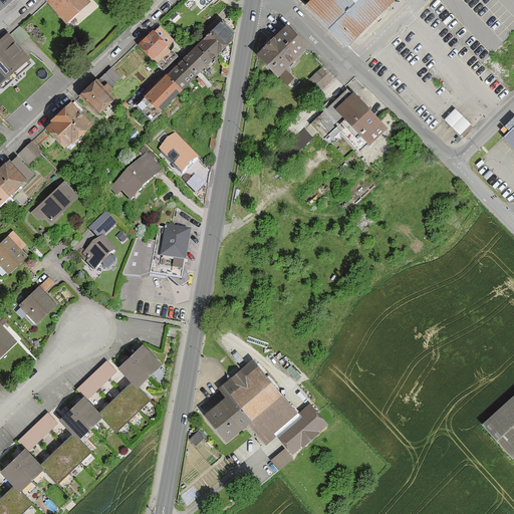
[(50,0),(48,2),(67,22),(89,2),(87,0),(50,0)]
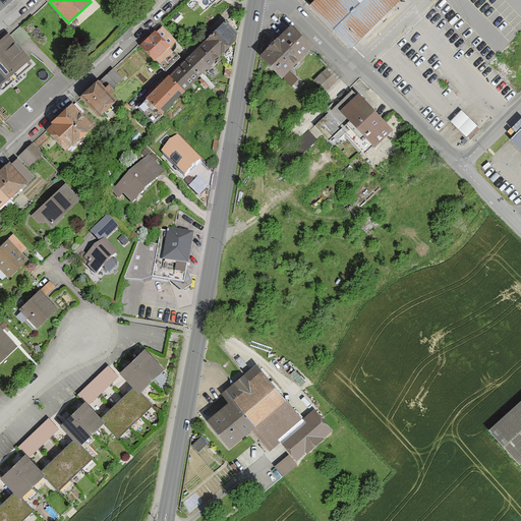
[(319,0),(310,9),(351,52),(404,0),(319,0)]
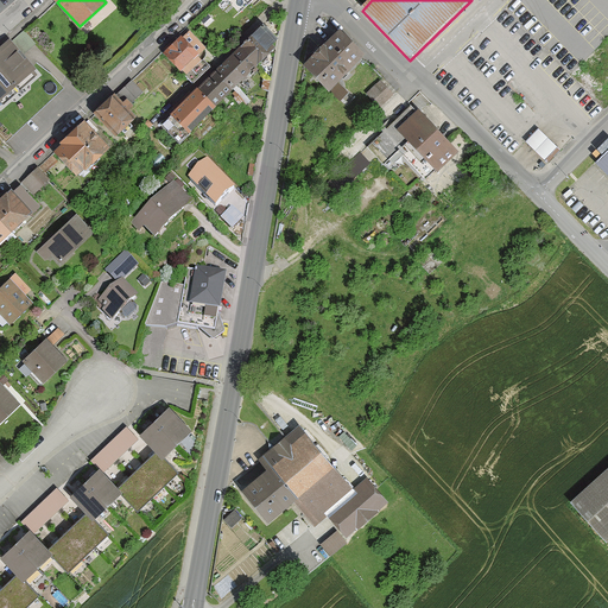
[(214,10),(196,24),(202,31),(208,26),(209,27),(217,20),(214,17),(217,13),(214,10)]
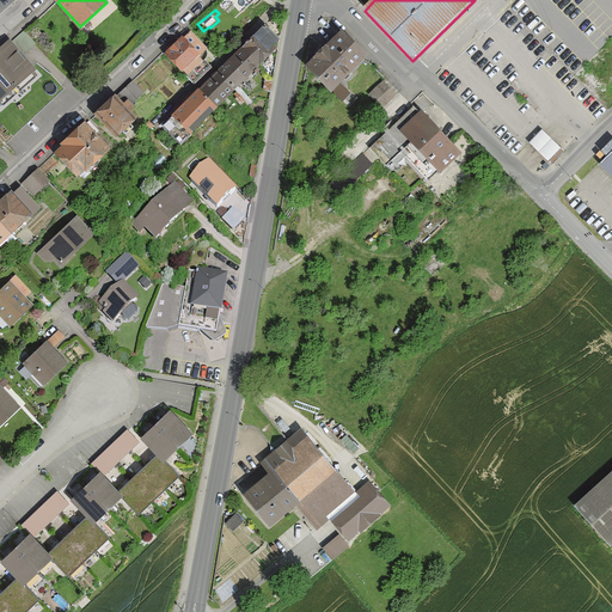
[(264,26),(240,48),(258,67),(277,49),(274,44),(279,41),(264,26)]
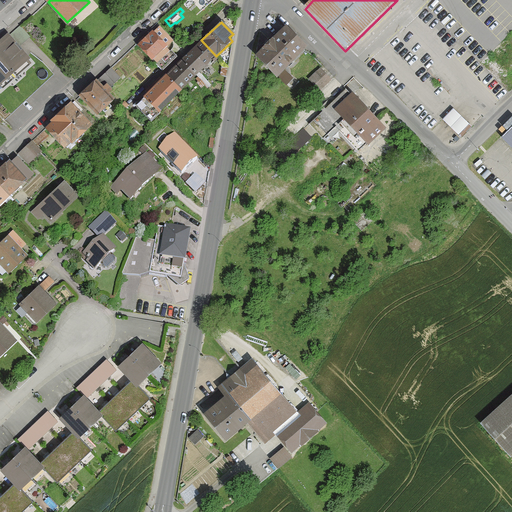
[(170,37),(158,25),(138,44),(161,68),(174,55),(163,44),(170,37)]
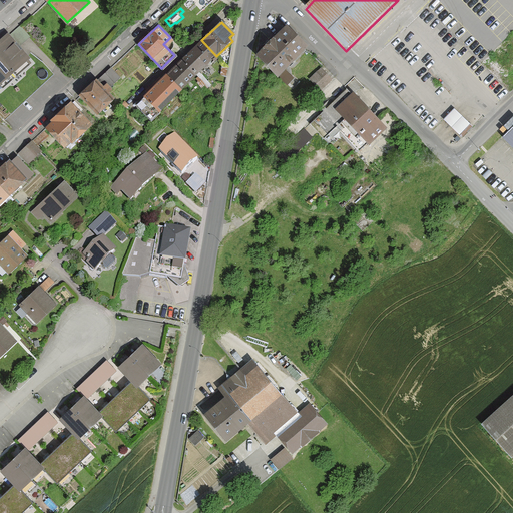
[(307,46),(285,25),(254,55),(286,85),(294,78),(285,68),(307,46)]
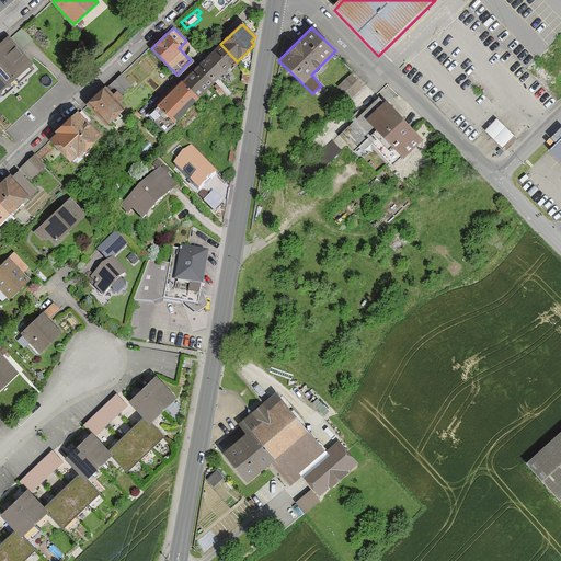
[(10,36),(0,45),(0,93),(3,96),(32,71),(29,67),(33,63),(10,36)]
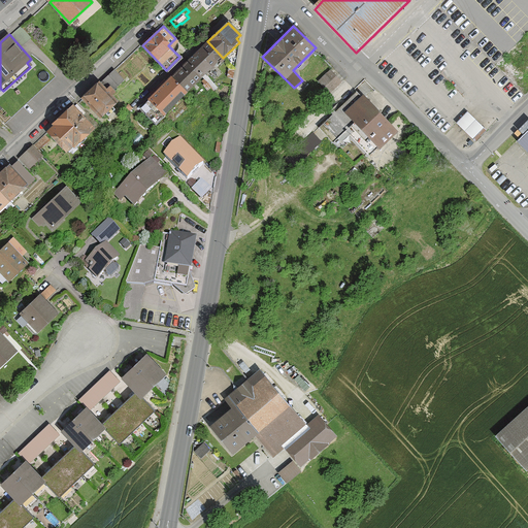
[(223,58),(207,41),(190,59),(205,74),(223,58)]
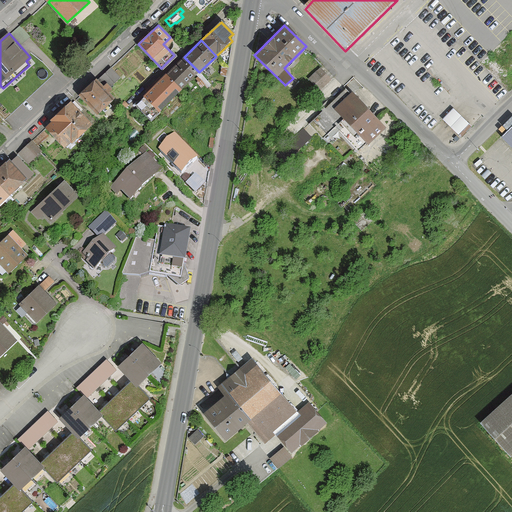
[(199,72),(184,57),(164,76),(179,91),(199,72)]
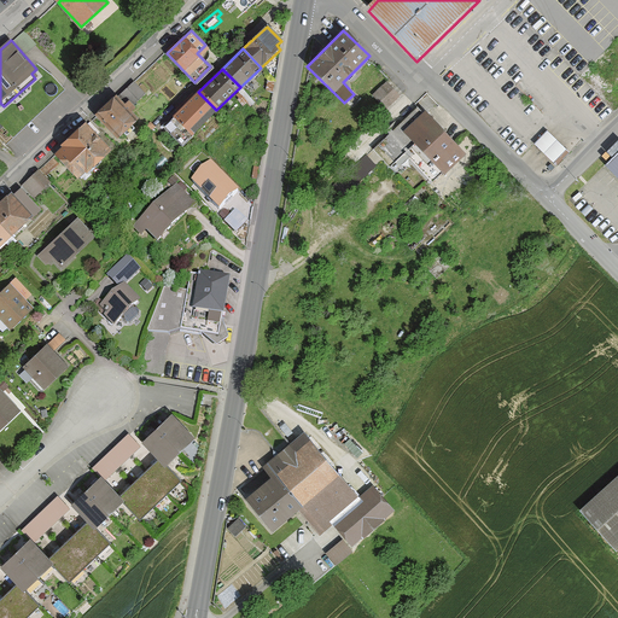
[(144,94),(133,82),(116,98),(114,95),(94,114),(116,138),(122,133),(124,136),(133,129),(130,126),(136,120),(129,112),(134,109),(130,106),(144,94)]
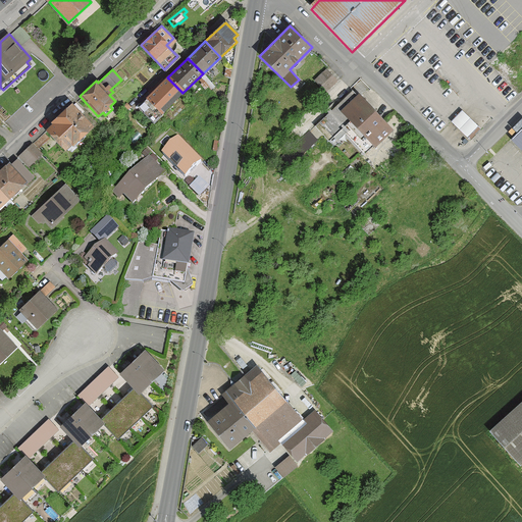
[(337,82),(326,69),(315,81),(326,92),(337,82)]
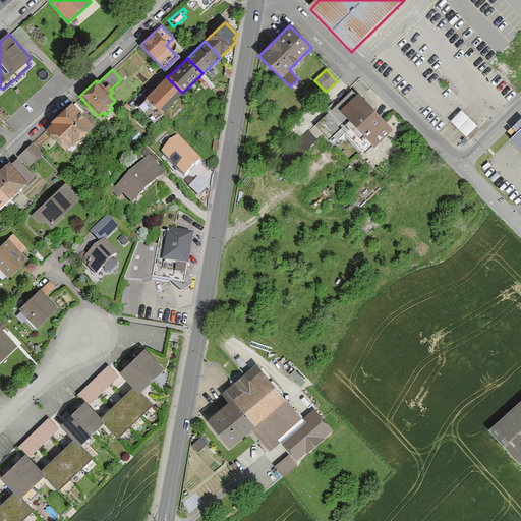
[(154,120),(182,93),(167,77),(138,104),(154,120)]
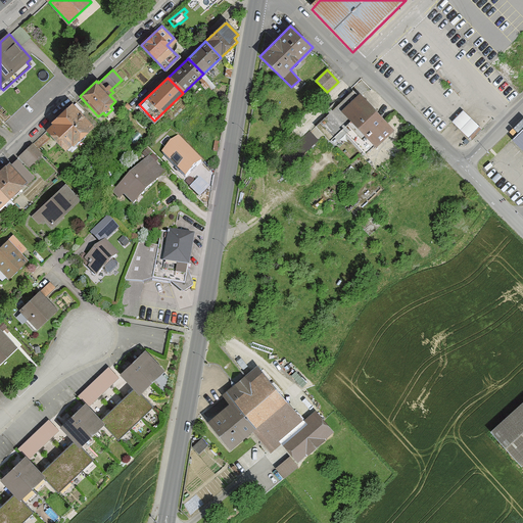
[(353,91),(316,128),(330,142),(349,123),(375,149),(393,132),(353,91)]
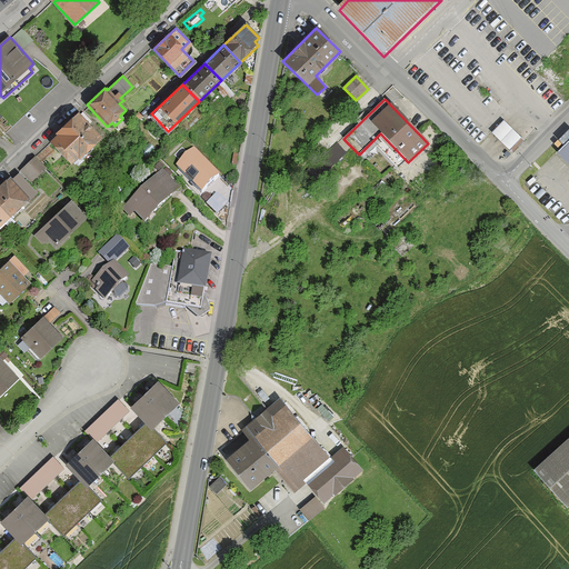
[(105,135),(81,111),(59,133),(60,135),(53,141),(75,161),(80,156),(81,158),(105,135)]
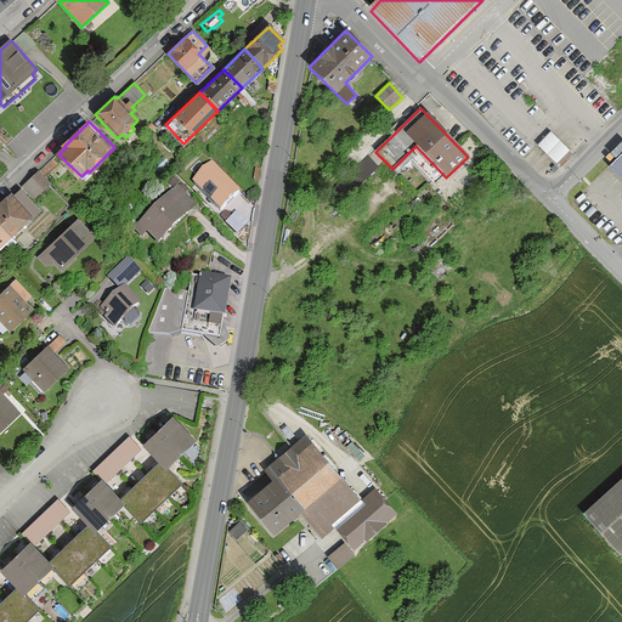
[(550,131),(538,145),(560,167),(574,153),(550,131)]
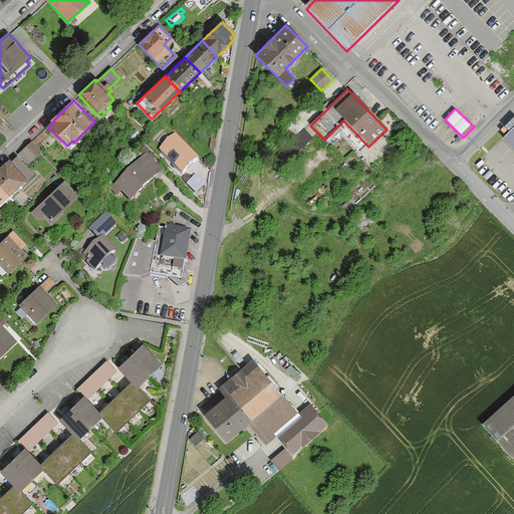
[(513,125),(505,136),(513,145),(513,125)]
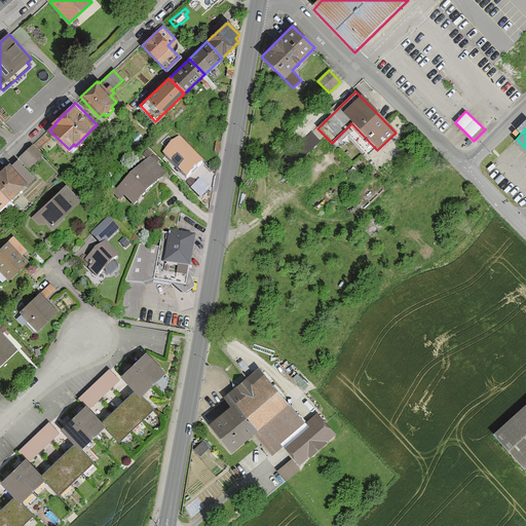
[(48,140),(44,135),(34,144),(39,149),(48,140)]
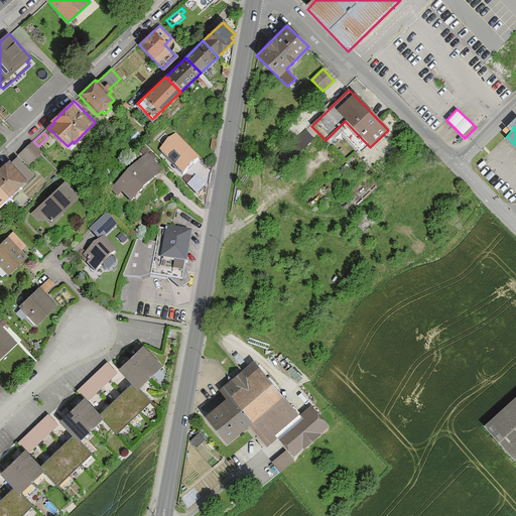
[(32,142),(18,155),(28,165),(41,152),(32,142)]
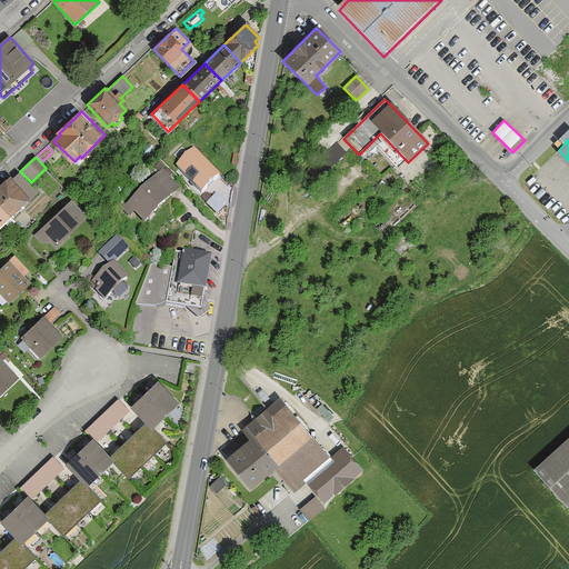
[(145,223),(180,188),(162,171),(127,206),(145,223)]
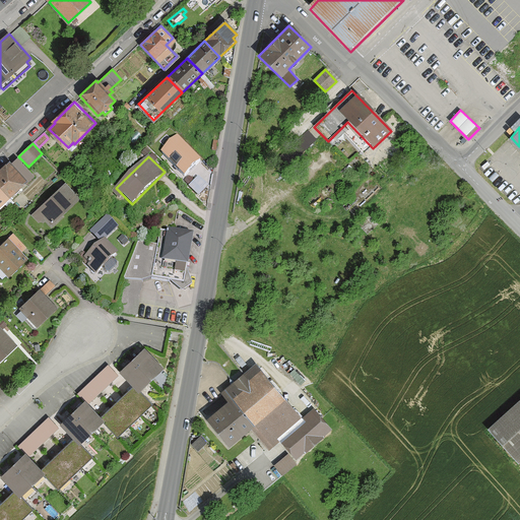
[(17,158),(11,165),(9,161),(0,169),(0,187),(9,197),(24,183),(25,185),(35,177),(17,158)]
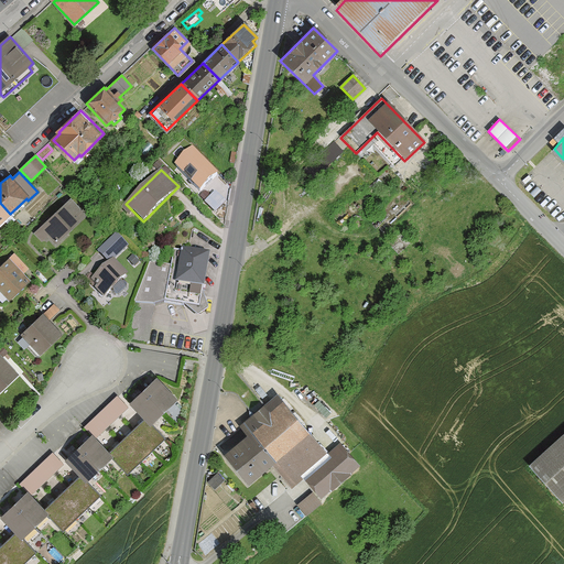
[(87,216),(71,199),(40,229),(55,247),(87,216)]
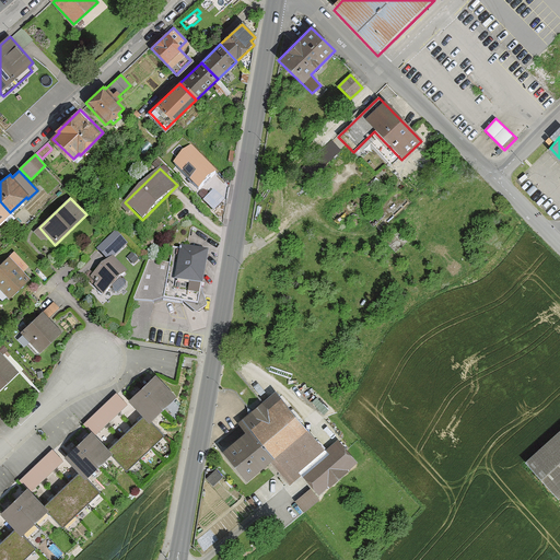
[(0,221),(10,212),(0,201),(0,221)]
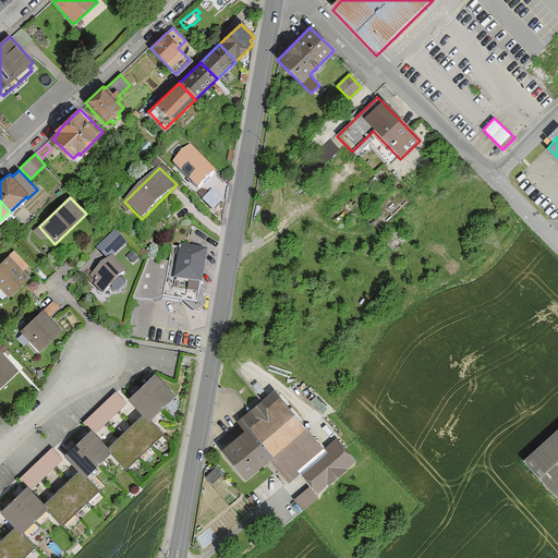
[(356,219),(355,217),(353,216),(350,216),(348,217),(347,219),(347,220),(348,223),(349,225),(350,226),(351,226),(354,226),(355,225),(356,223),(358,221),(356,219)]
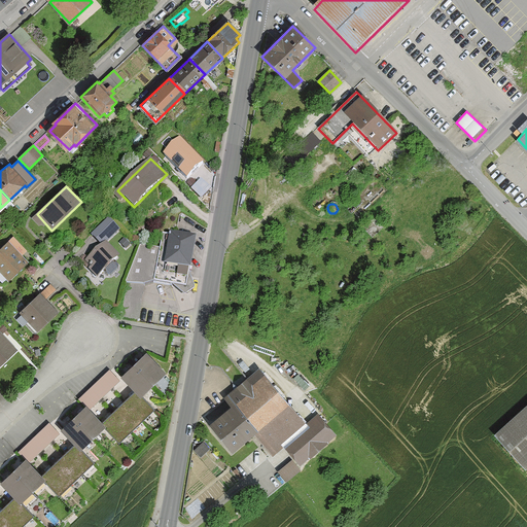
[(108,217),(92,234),(103,244),(118,227),(108,217)]
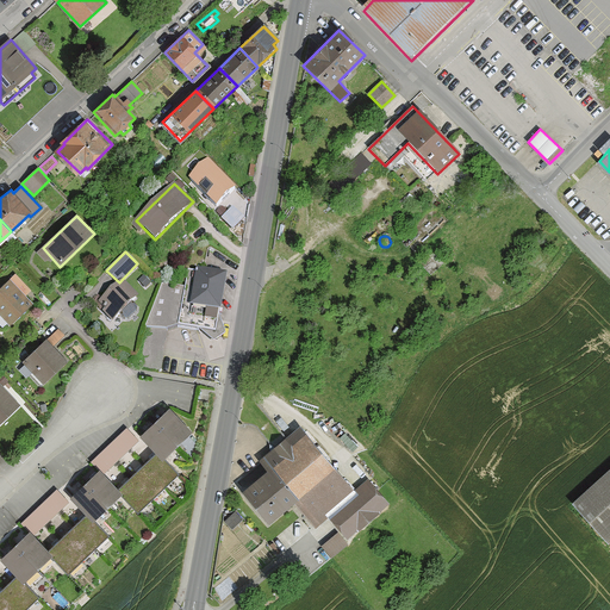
[(430,251),(419,263),(433,274),(443,262),(430,251)]
